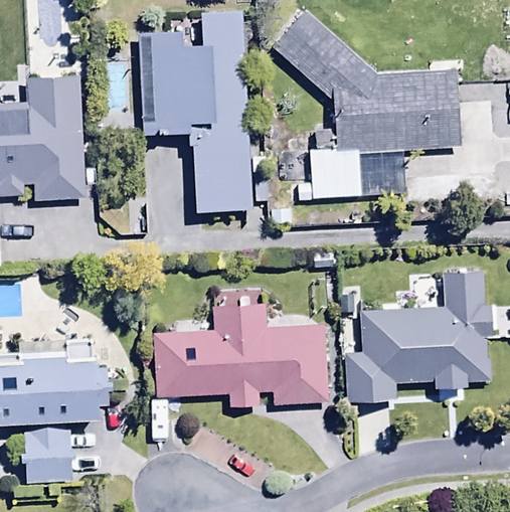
[(335,100),(337,149),(311,150),(312,197),(404,193),(404,152),(463,151),(462,72),(374,73),(301,10),(271,48),(335,100)]
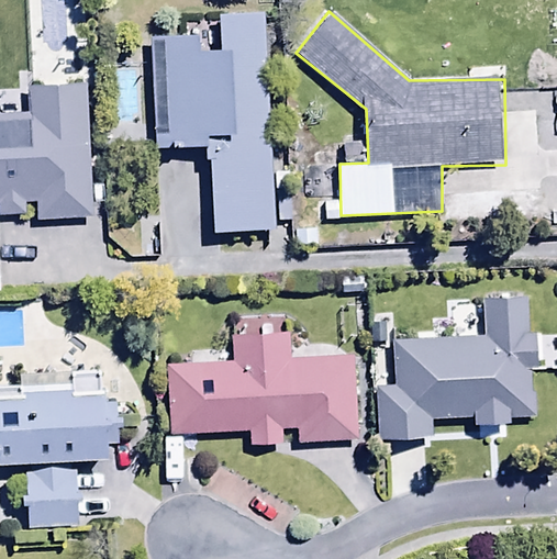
[(199,36),(152,38),(156,149),(204,147),(204,159),(209,159),(212,233),(276,230),(267,12),(221,14),(222,49),(199,51),(199,36)]
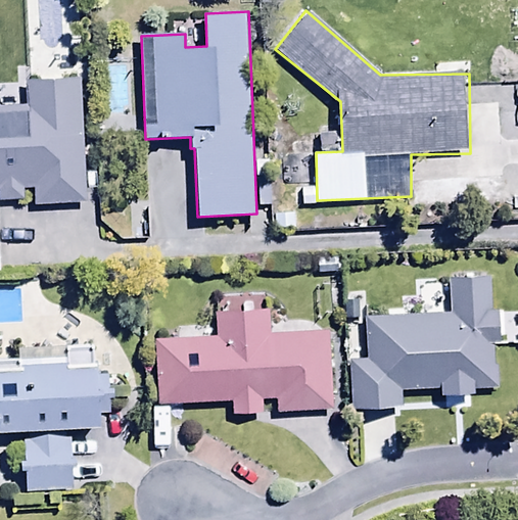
[(87,199),(81,76),(27,79),(28,105),(0,106),(0,189),(0,190),(1,199),(33,197),(33,202),(87,199)]
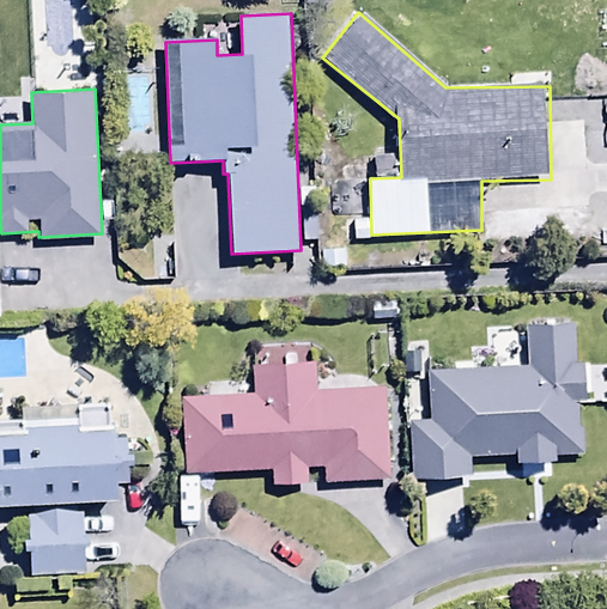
[(530,365),(431,371),(433,420),(412,420),(416,477),(474,474),(473,456),(517,454),(519,462),(583,456),(580,401),(588,400),(586,361),(580,361),(577,320),(529,322),(530,365)]
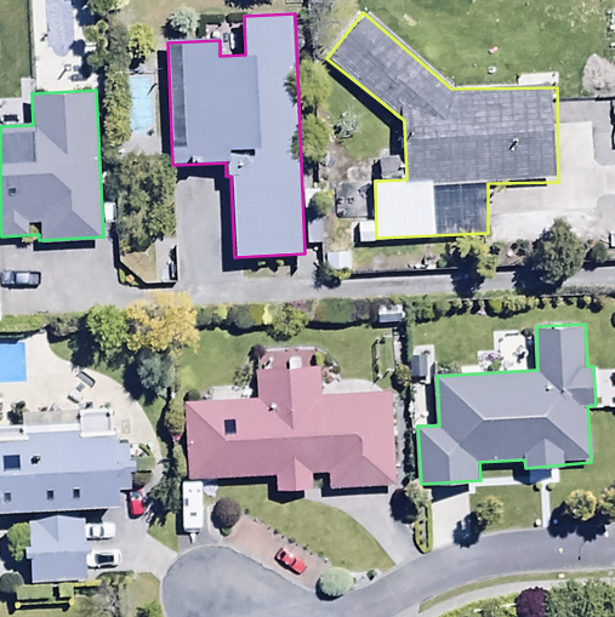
[(188,400),(189,476),(277,475),(278,490),(313,490),(313,473),(330,473),(330,485),(394,484),(393,390),(322,392),(320,365),(257,366),(257,399),(188,400)]
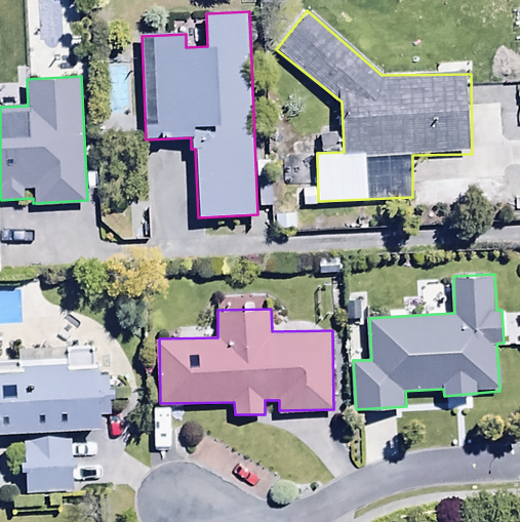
[(18,347),(18,359),(0,359),(0,433),(26,433),(26,459),(22,459),(22,472),(27,472),(28,489),(71,488),(70,470),(77,469),(76,459),(72,459),(71,430),(101,430),(100,411),(115,411),(114,373),(98,374),(97,346),(18,347)]
